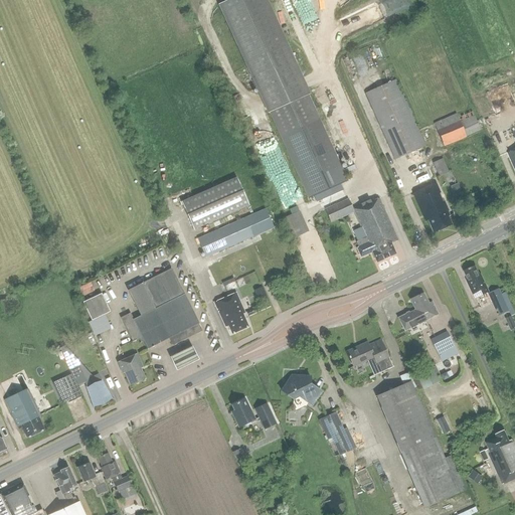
[(270,113),(281,137),(309,198),(347,180),(344,174),(342,170),(319,119),(320,119),(309,95),(310,95),(267,0),(227,0),(217,5),(268,114),(270,113)]
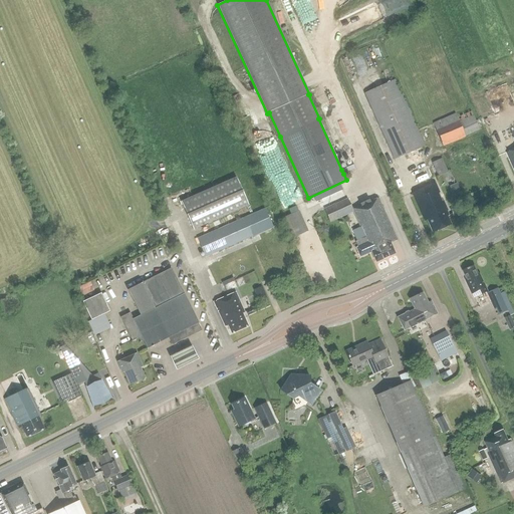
[(395,160),(424,147),(395,80),(364,93),(395,160)]
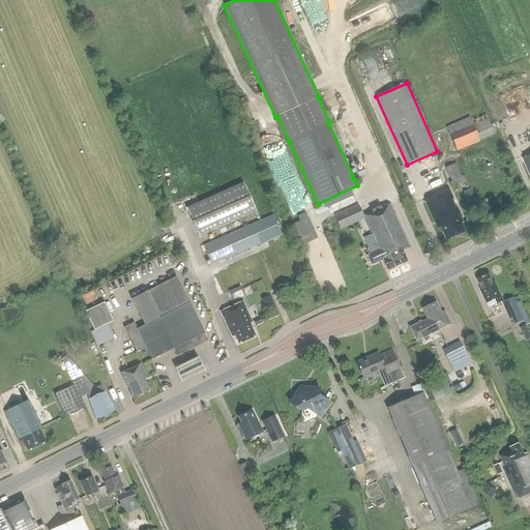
[(457,151),(494,135),(486,115),(471,121),(469,117),(446,127),(457,151)]
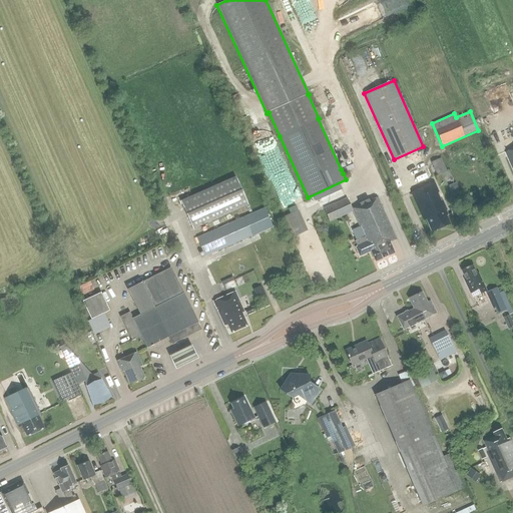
[(431,162),(437,176),(447,172),(441,158),(431,162)]
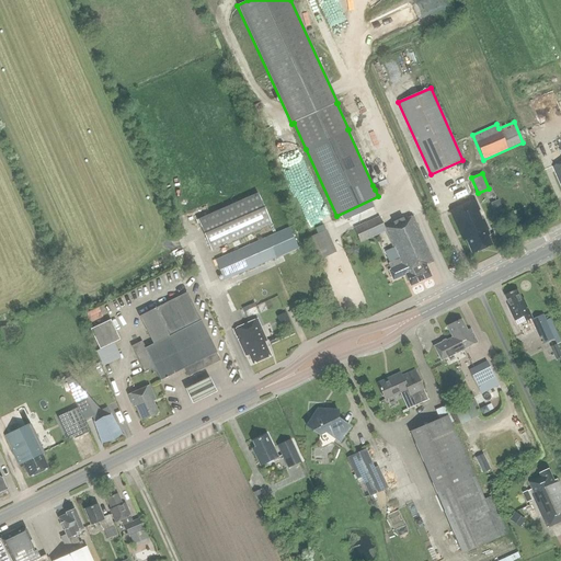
[(292,187),(295,199),(308,195),(305,183),(292,187)]
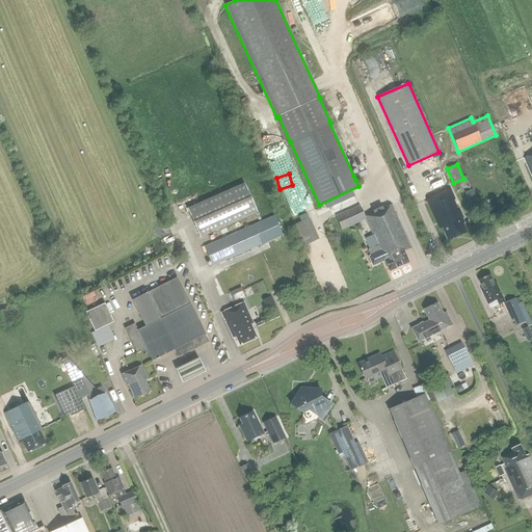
[(257,213),(244,184),(187,209),(201,238),(257,213)]
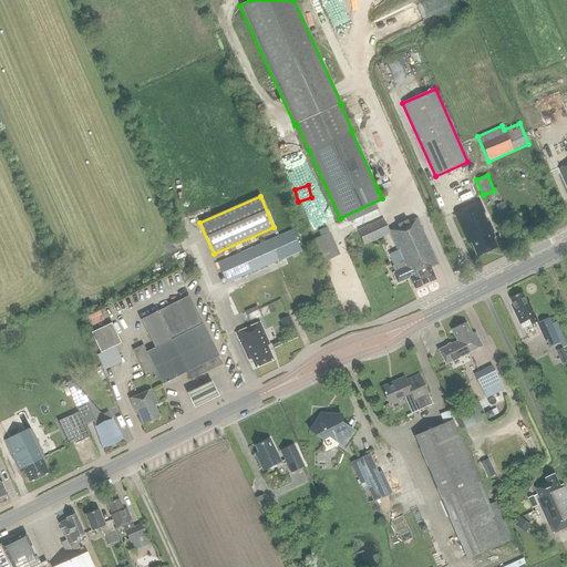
[(493,233),(480,202),(454,213),(468,244),(471,243),(476,257),(497,248),(491,234),(493,233)]
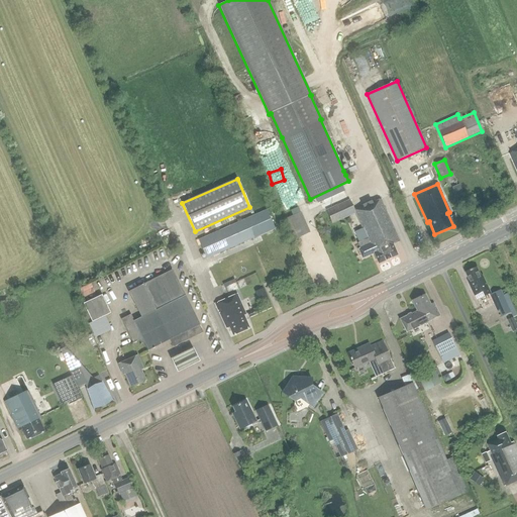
[(355,213),(367,238),(357,242),(360,249),(358,250),(362,256),(366,257),(374,254),(378,264),(397,255),(392,244),(399,241),(380,199),(373,203),(372,202),(354,210),(349,200),(332,208),(325,211),(331,223),(338,220),(355,213)]
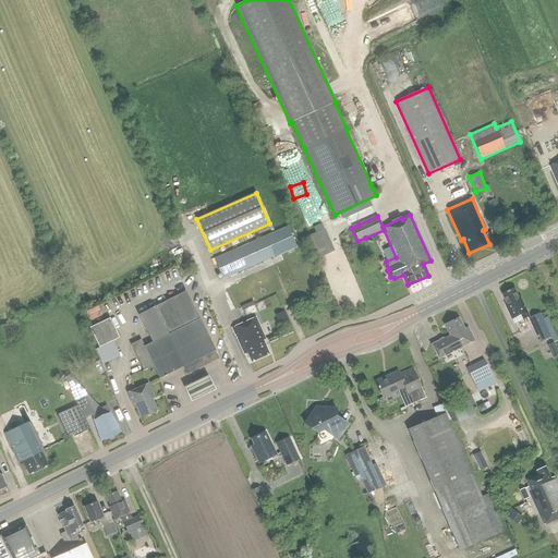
[(489,228),(492,233),(499,230),(497,225),(489,228)]
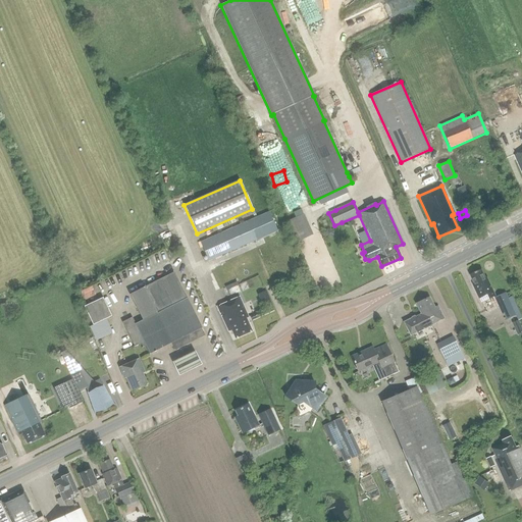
[(263,271),(250,243),(277,231),(268,212),(200,242),(221,290),(263,271)]
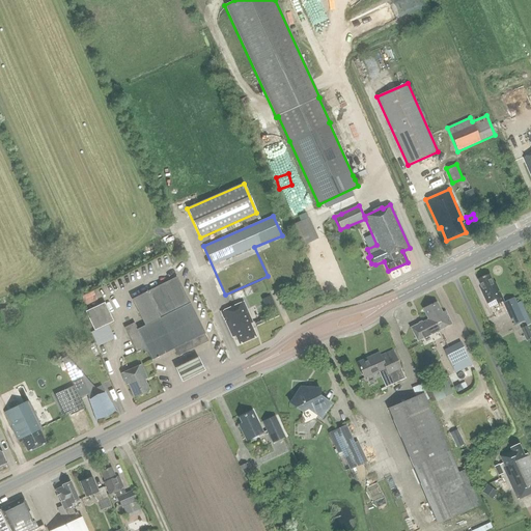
[(308,218),(290,225),(301,247),(318,239),(308,218)]
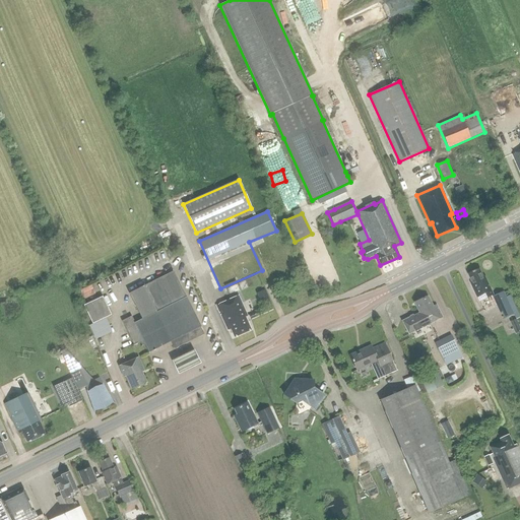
[(471,283),(477,298),(485,294),(488,298),(494,295),(485,276),(483,277),(479,269),(468,274),(472,283),(471,283)]
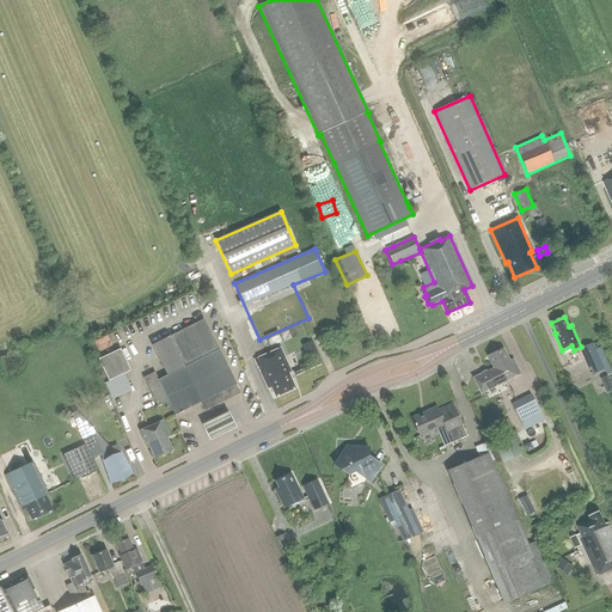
[(169,337),(181,362),(184,367),(159,380),(154,372),(144,378),(151,392),(158,405),(165,402),(167,407),(170,405),(175,414),(200,402),(204,410),(222,402),(225,407),(242,398),(234,384),(236,384),(219,350),(203,319),(169,337)]
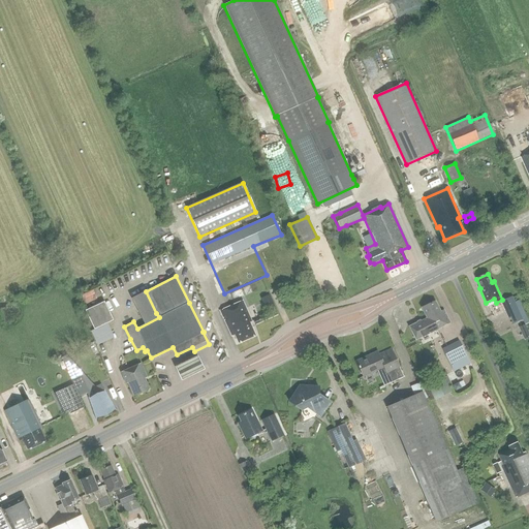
[(86,308),(97,302),(91,288),(79,294),(86,308)]
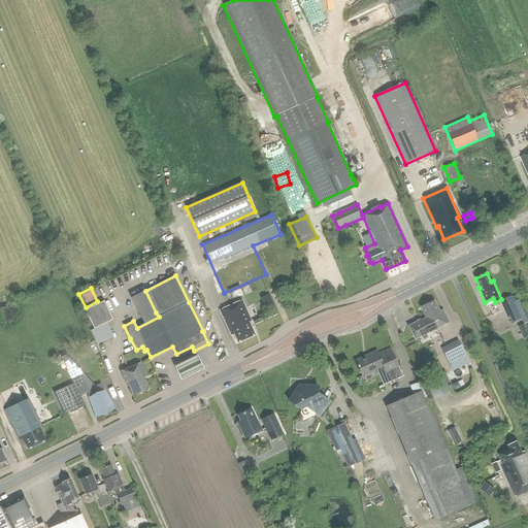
[(510,324),(526,317),(522,308),(518,310),(512,296),(500,301),(508,318),(509,318),(513,323),(510,324)]
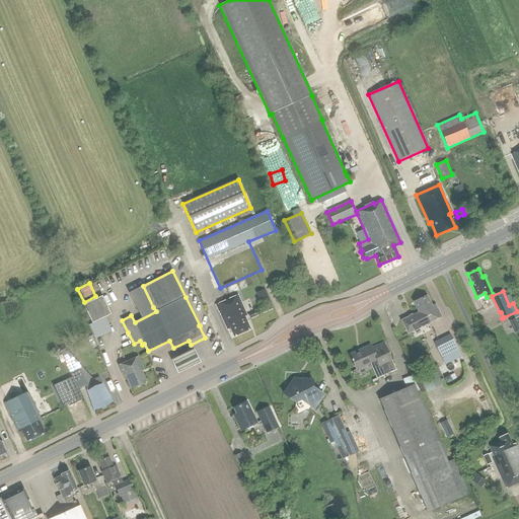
[(244,316),(246,315),(238,295),(216,305),(226,327),(229,325),(234,337),(249,329),(244,316)]
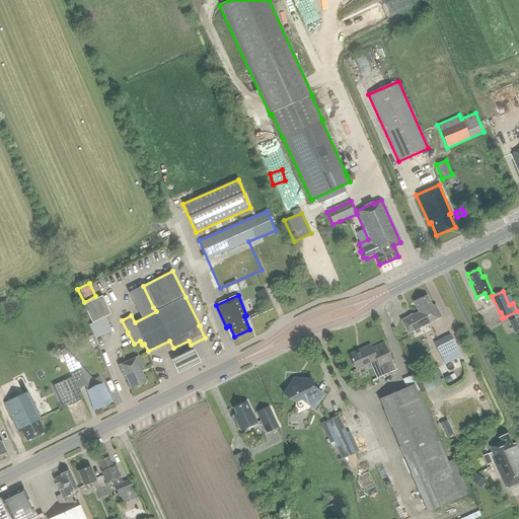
[(408,334),(441,316),(435,304),(432,306),(427,295),(413,302),(419,312),(401,321),(408,334)]
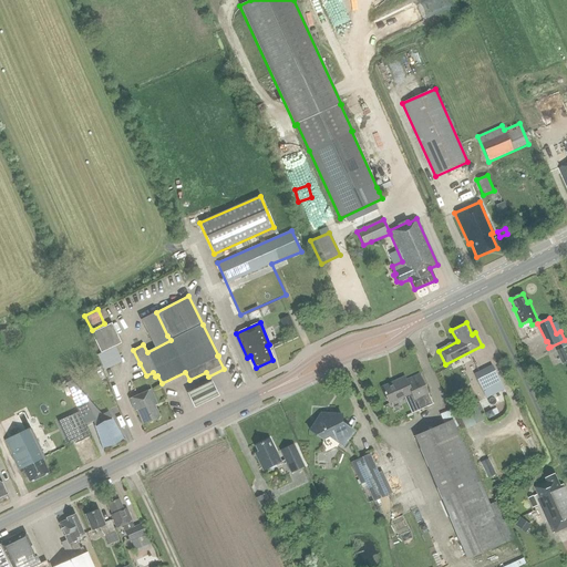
[(91,332),(101,353),(121,343),(111,323),(106,326),(93,332),(91,332)]
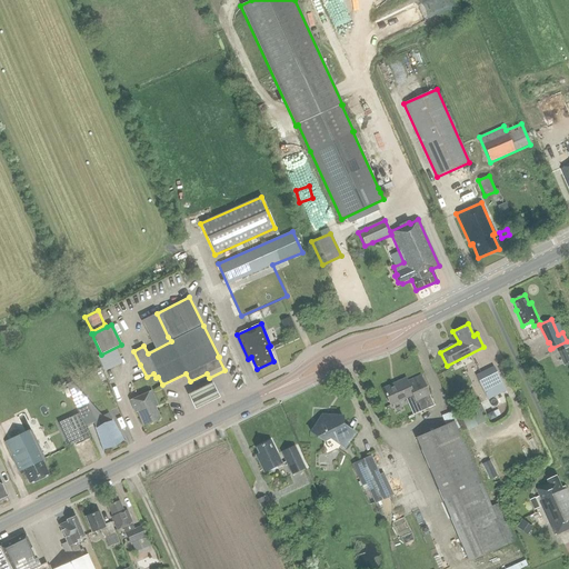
[(563,365),(568,361),(568,358),(565,349),(558,352),(563,365)]
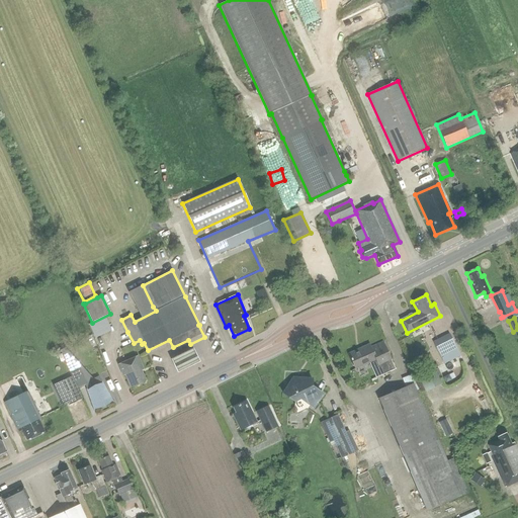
[(433,342),(438,353),(454,345),(449,334),(433,342)]
